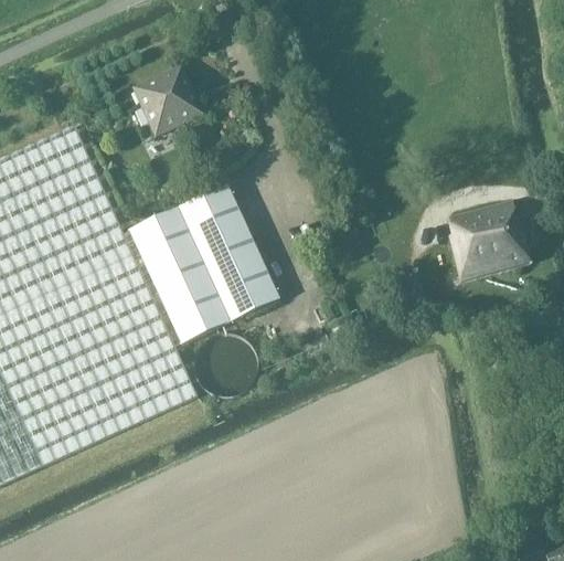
[(206,113),(182,63),(131,85),(156,136),(206,113)]
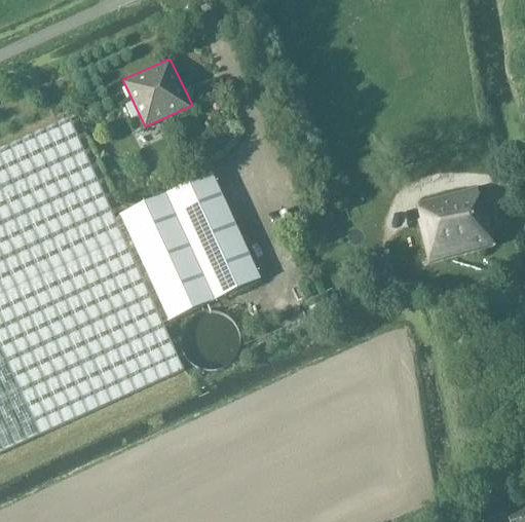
[(169,320),(120,214),(115,216),(70,115),(0,146),(0,449),(184,367),(163,322),(169,320)]
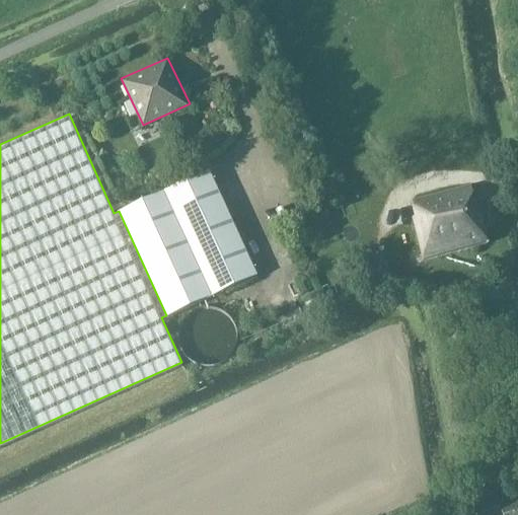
[(119,211),(166,315),(257,274),(210,169),(119,211)]
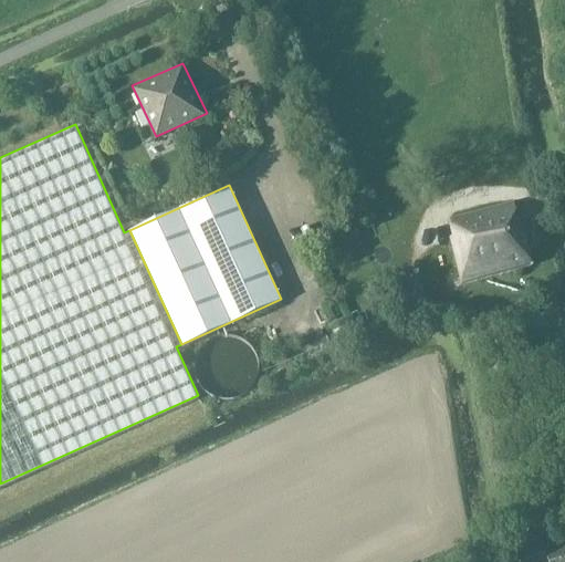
[(458,283),(534,262),(523,217),(519,217),(515,200),(448,218),(452,235),(446,237),(458,283)]
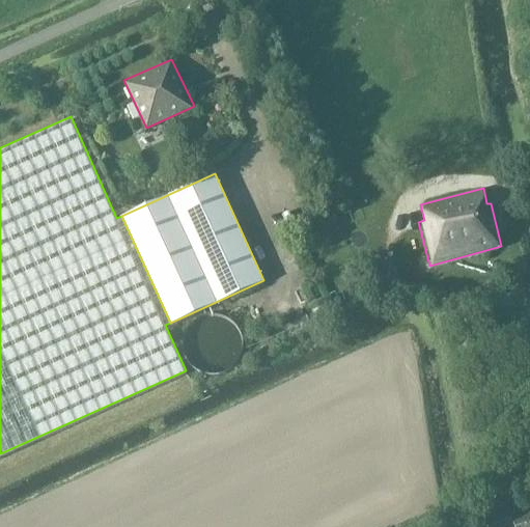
[(243,350),(243,344),(243,338),(242,334),(239,328),(235,324),(229,317),(222,314),(213,312),(206,312),(199,314),(190,320),(187,324),(182,331),(179,337),(178,343),(179,350),(180,355),(184,362),(188,366),(193,370),(199,375),(208,377),(216,376),(222,375),(229,370),(232,367),(238,362),(241,357),(243,350)]
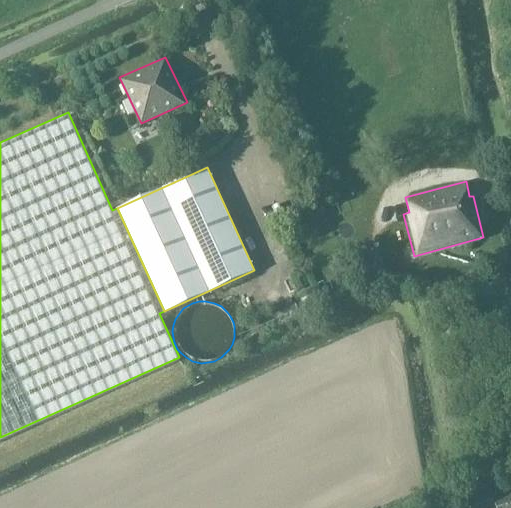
[(510,490),(492,497),(495,507),(510,507),(510,490)]
